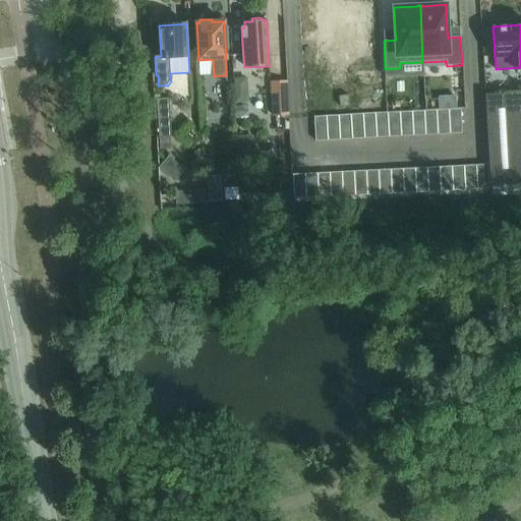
[(247,77),(235,78),(235,91),(248,91),(247,77)]
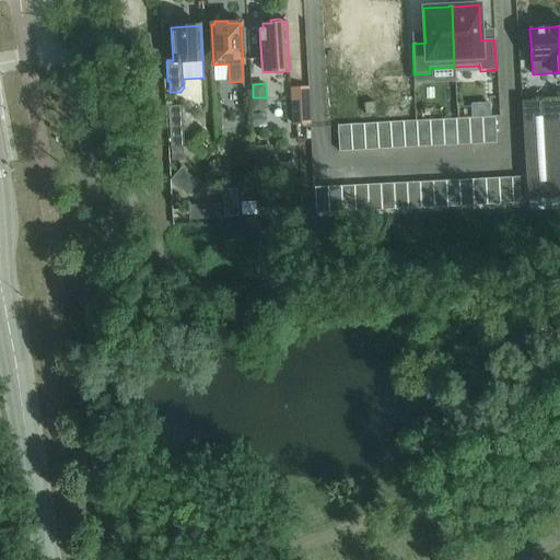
[(311,85),(292,86),(293,123),(312,121),(311,85)]
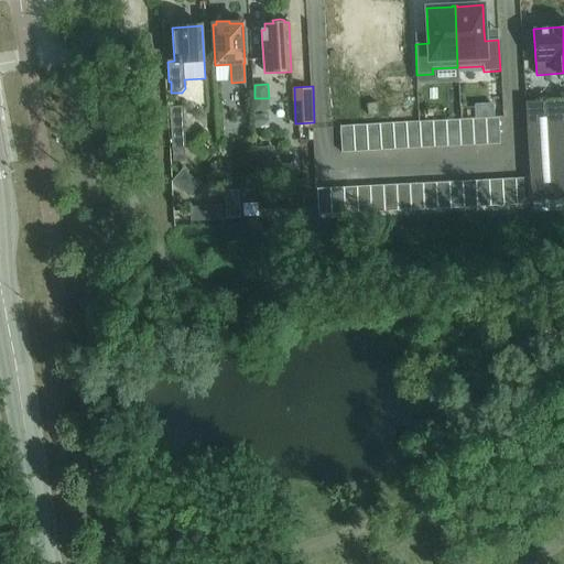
[(563,199),(563,100),(525,102),(531,202),(563,199)]
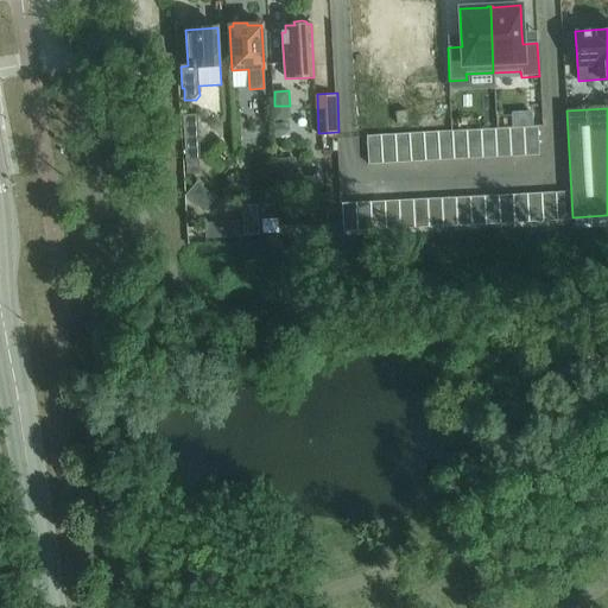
[(197,116),(183,116),(185,162),(187,176),(200,175),(198,160),(201,160),(197,116)]
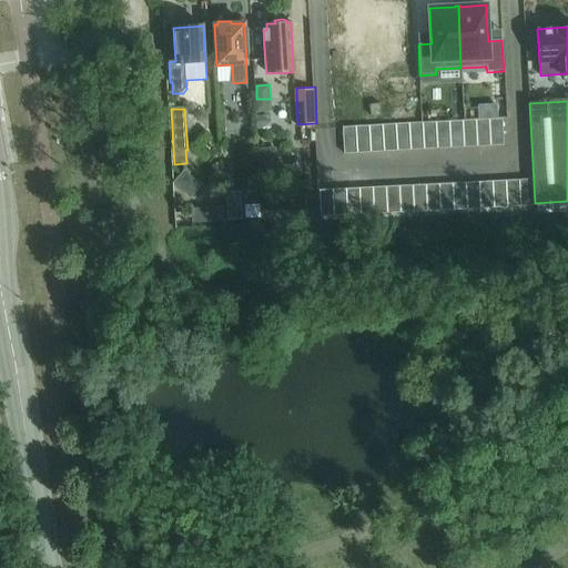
[(489,120),(476,121),(477,148),(490,146),(489,120)]
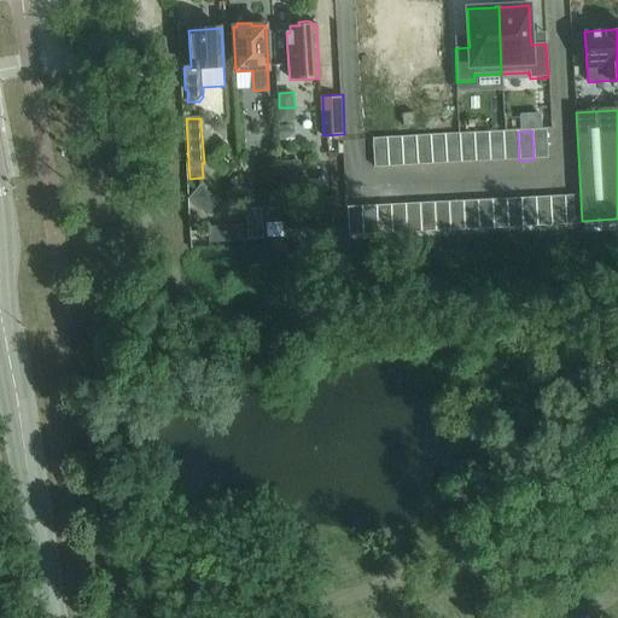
[(547,130),(532,130),(534,159),(548,159),(547,130)]
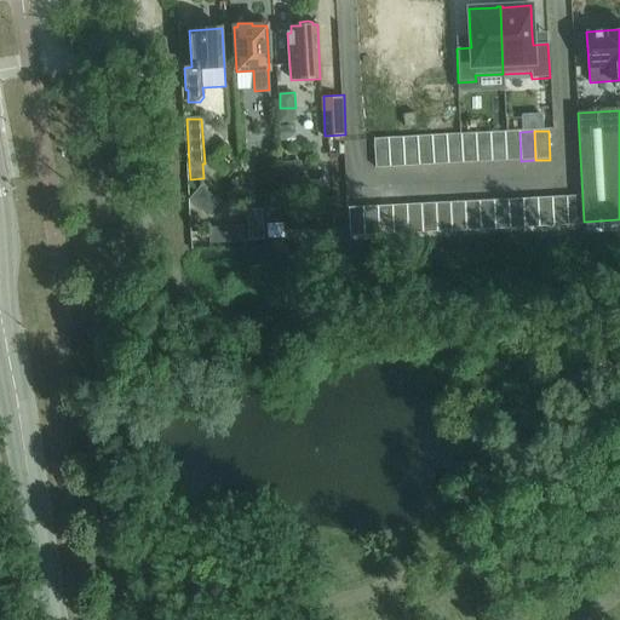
[(520,132),(505,133),(506,161),(521,161),(520,132)]
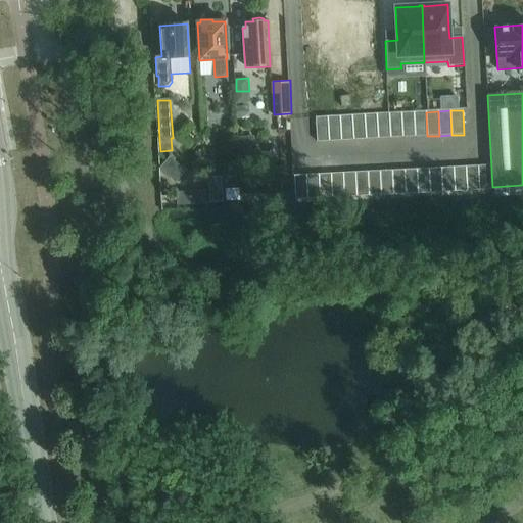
[(414,112),(401,113),(402,138),(415,137),(414,112)]
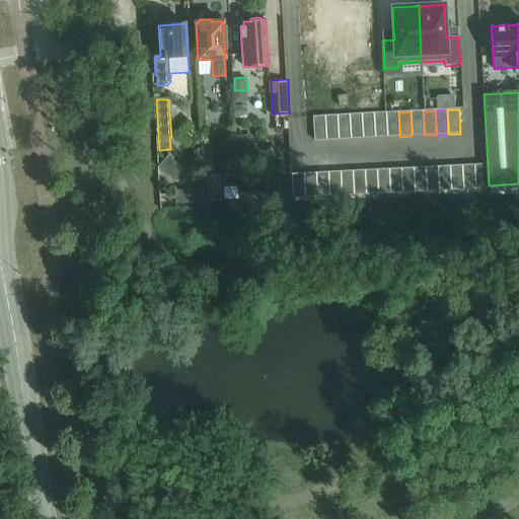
[(423,112),(411,112),(412,136),(424,135),(423,112)]
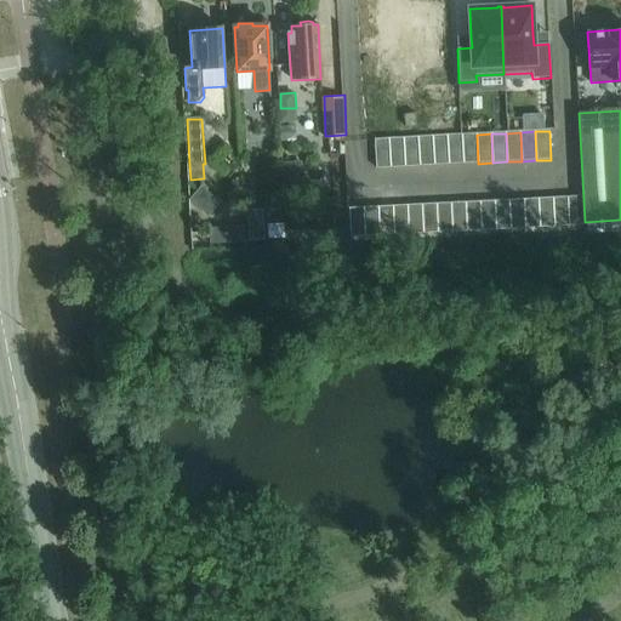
[(462,135),(448,136),(449,165),(463,164),(462,135)]
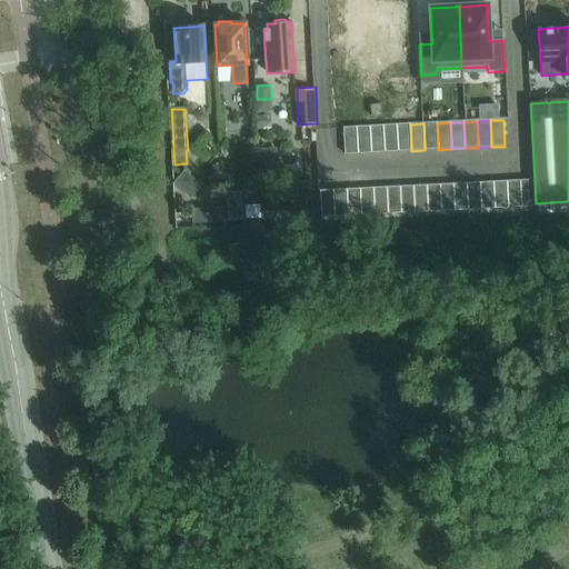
[(437,123),(423,123),(425,150),(438,150),(437,123)]
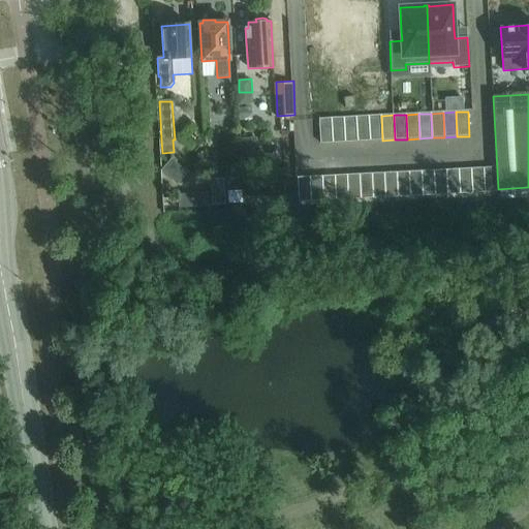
[(381,116),(369,117),(370,142),(382,141),(381,116)]
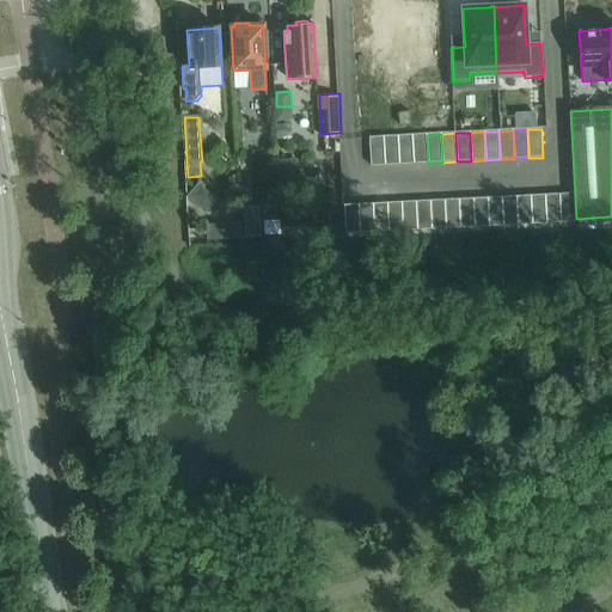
[(412,135),(398,136),(399,165),(414,164),(412,135)]
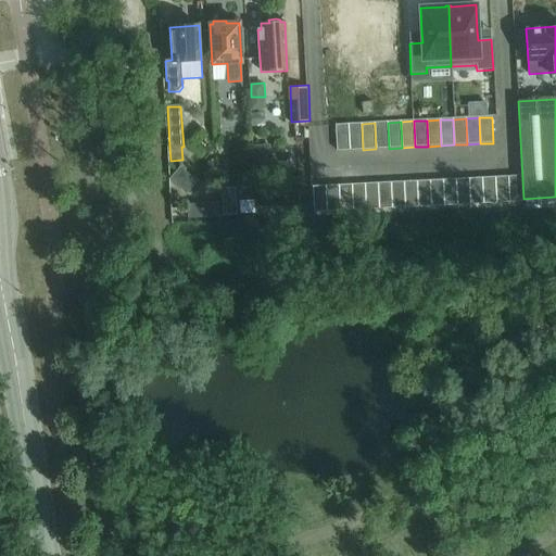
[(388,123),(375,123),(376,149),(389,149),(388,123)]
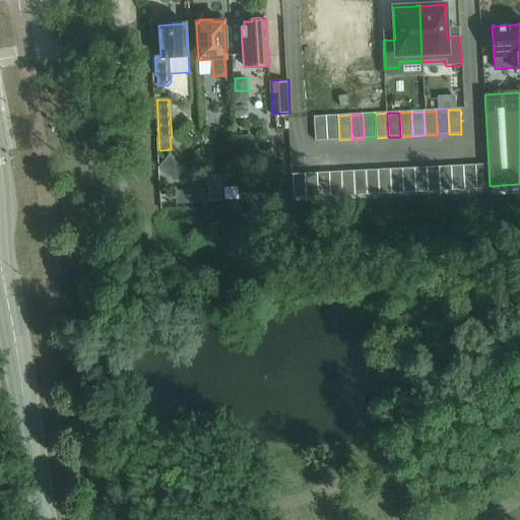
[(338,116),(326,117),(327,141),(339,140),(338,116)]
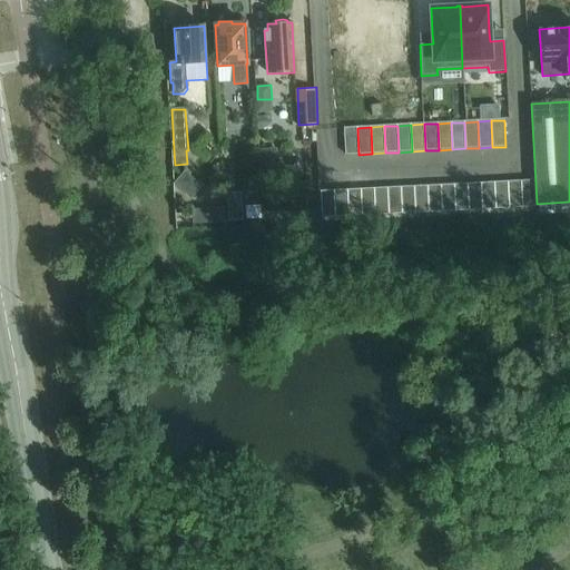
[(357,128),(344,128),(345,155),(359,155),(357,128)]
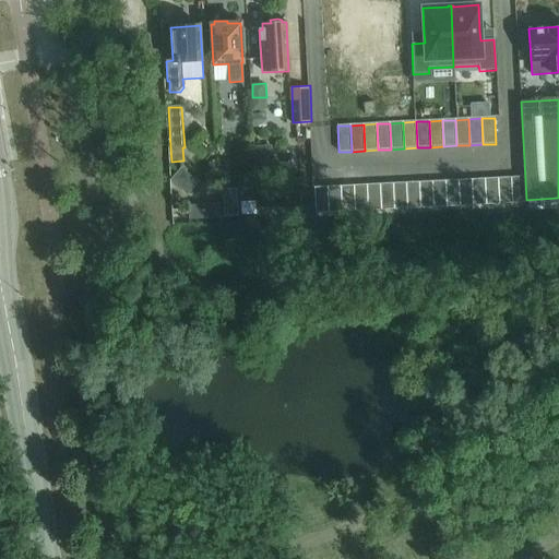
[(271,145),(254,146),(256,177),(272,176),(271,145)]
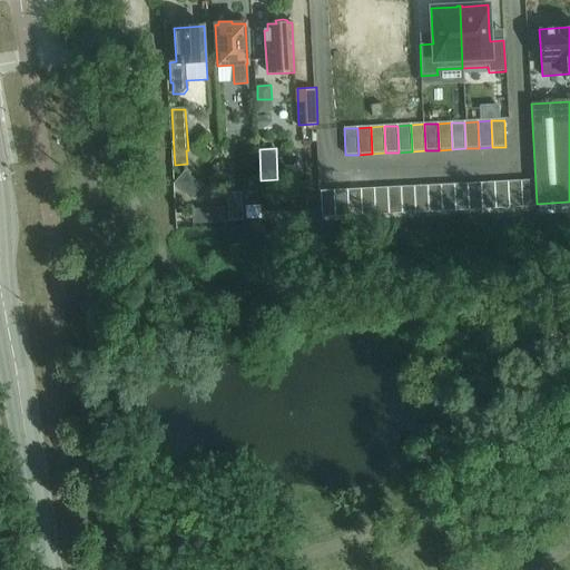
[(184,172),(173,184),(183,193),(194,180),(184,172)]
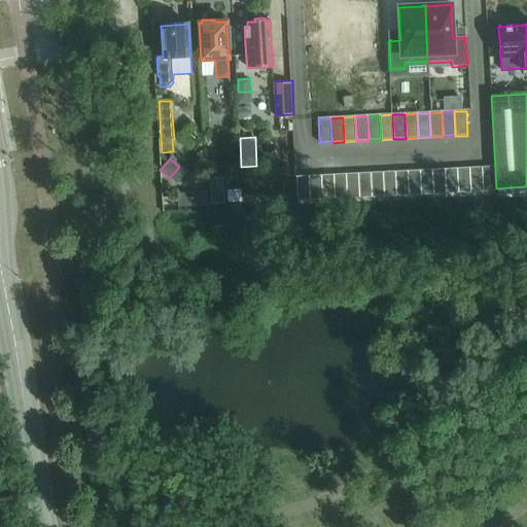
[(494,167),(482,168),(483,192),(495,191),(494,167)]
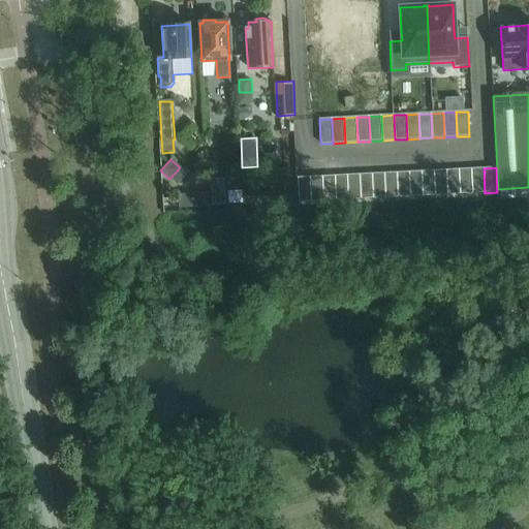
[(471,168),(459,169),(460,194),(472,193),(471,168)]
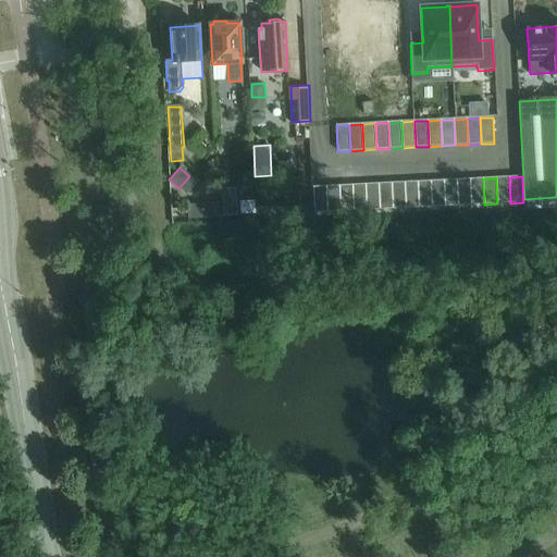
[(509,177),(496,177),(497,203),(510,203),(509,177)]
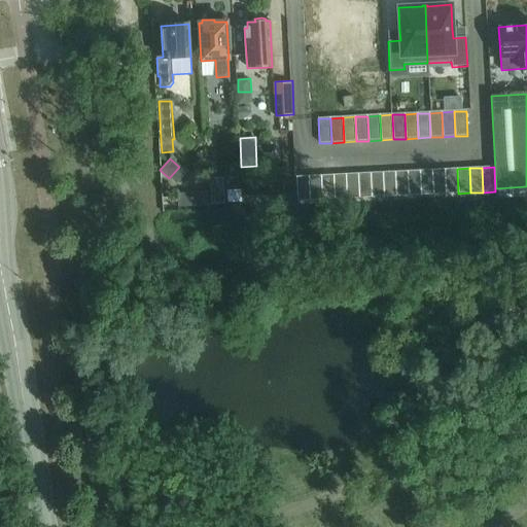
[(457,169),(445,170),(446,195),(458,194),(457,169)]
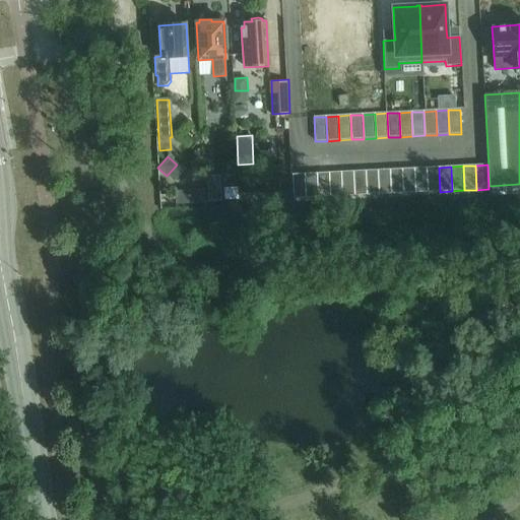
[(427,168),(414,169),(415,193),(428,192),(427,168)]
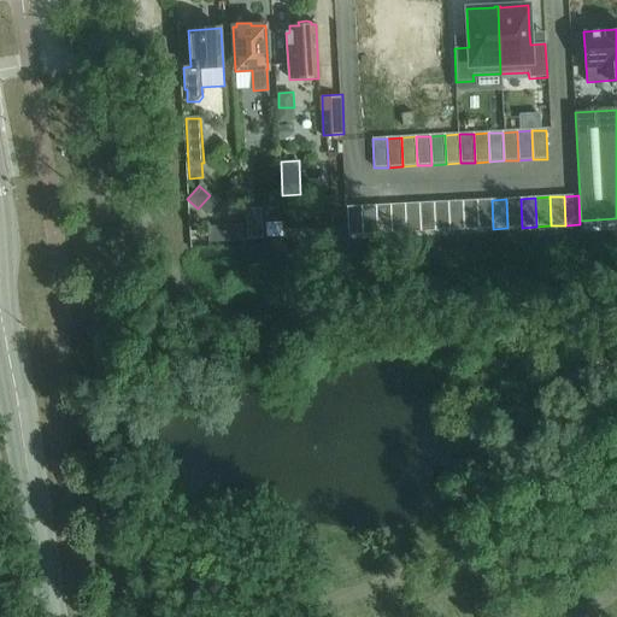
[(521,199),(506,199),(507,228),(522,228),(521,199)]
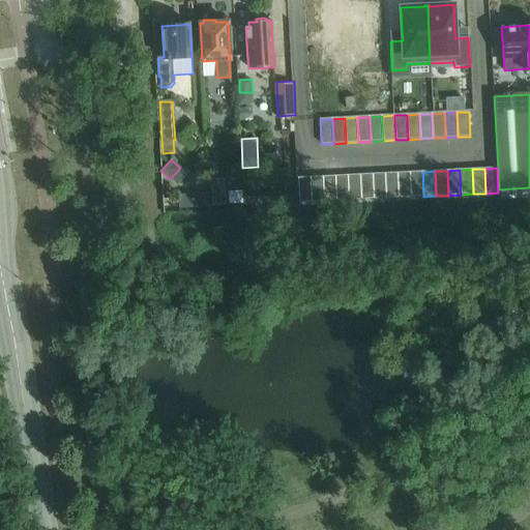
[(410,172),(398,173),(399,198),(411,197),(410,172)]
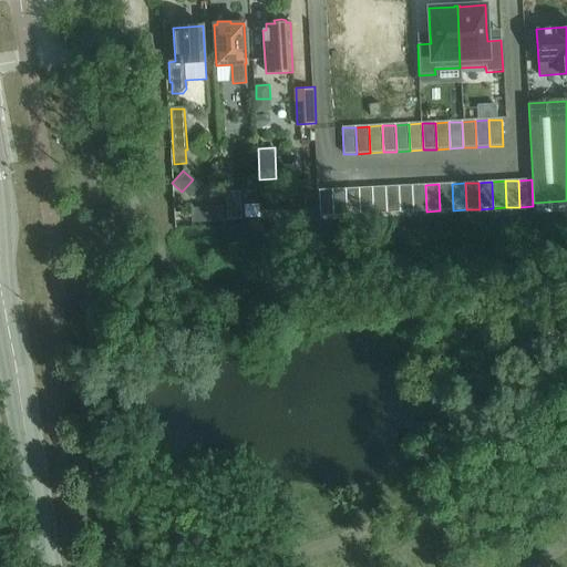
[(452,184),(439,184),(440,210),(453,210),(452,184)]
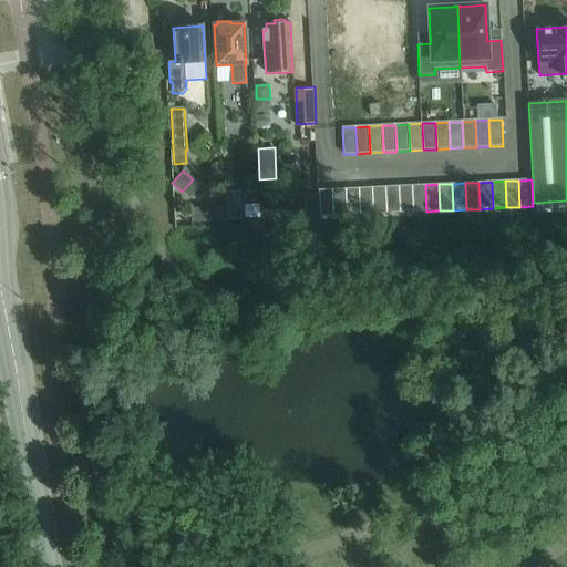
[(425,185),(412,186),(413,213),(426,212),(425,185)]
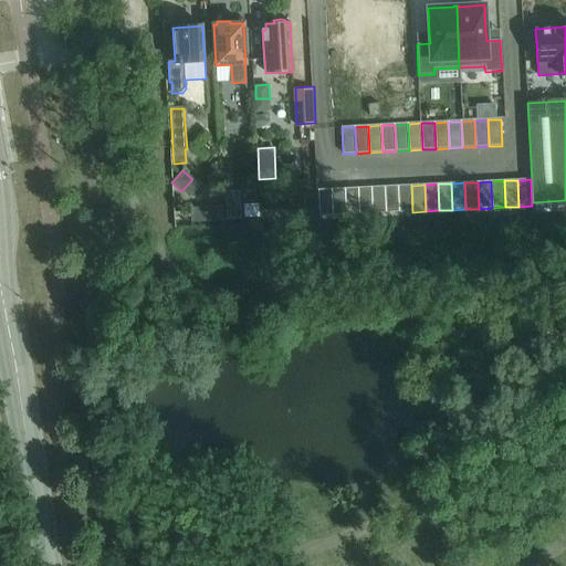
[(398,186),(385,187),(386,213),(399,212),(398,186)]
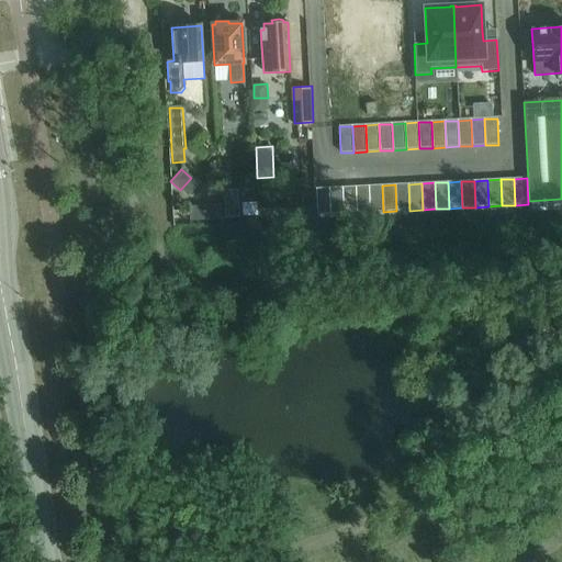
[(408,184),(395,184),(396,211),(409,211),(408,184)]
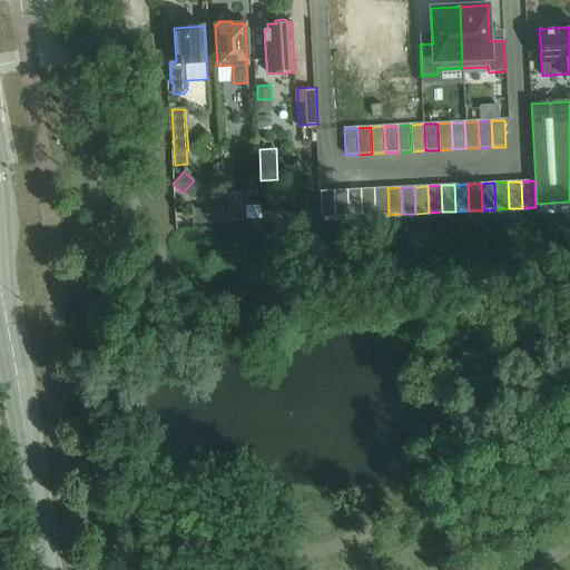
[(387,188),(374,189),(375,215),(389,215),(387,188)]
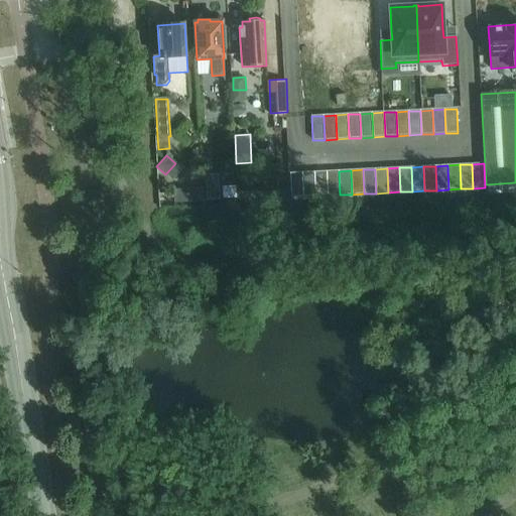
[(327,171),(314,172),(315,197),(328,196),(327,171)]
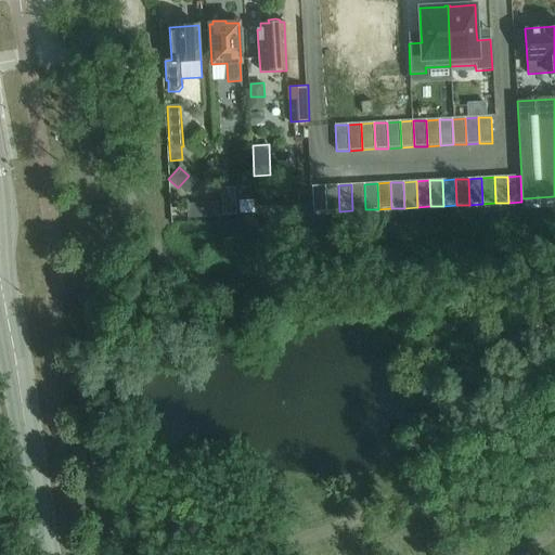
[(364,184),(351,184),(352,210),(365,209),(364,184)]
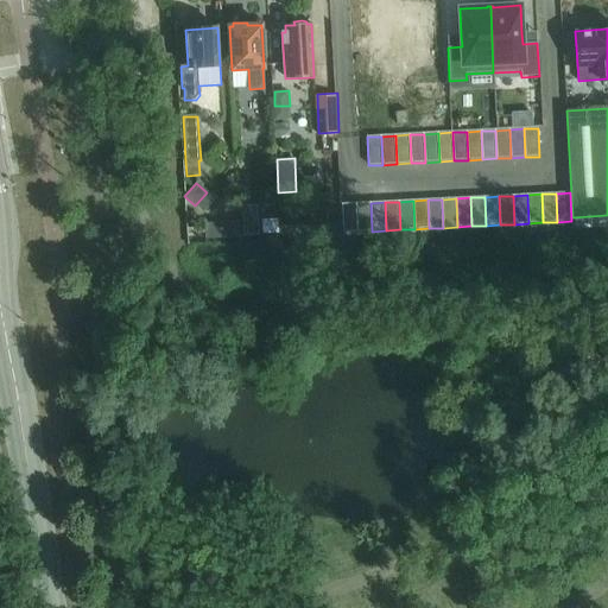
[(356,203),(342,204),(343,233),(358,232),(356,203)]
